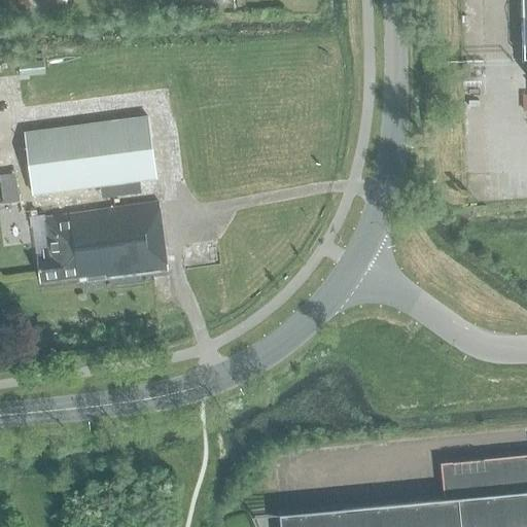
[(19,64),(20,76),(44,74),(43,62),(19,64)]
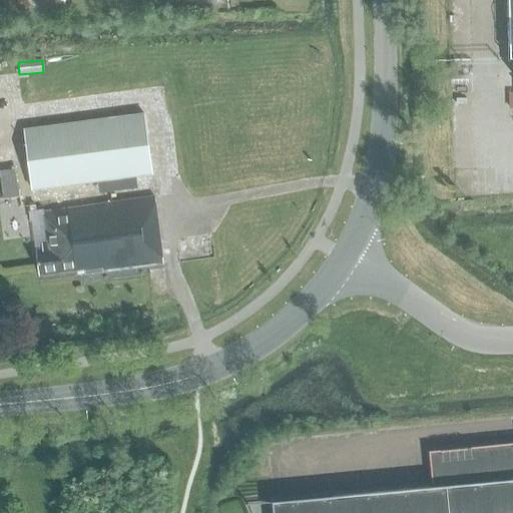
[(150,174),(142,114),(24,130),(32,190),(150,174)]
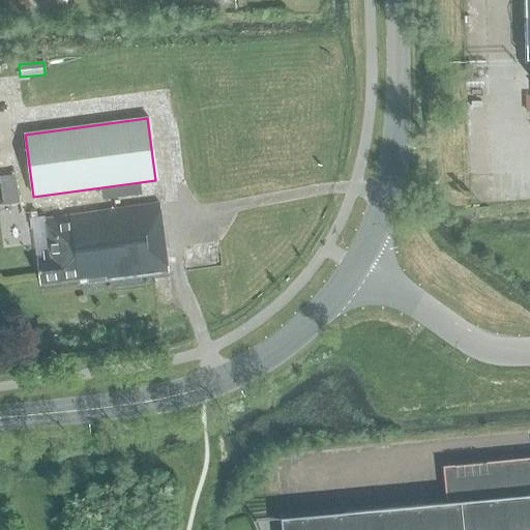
[(24,199),(18,172),(3,175),(9,202),(24,199)]
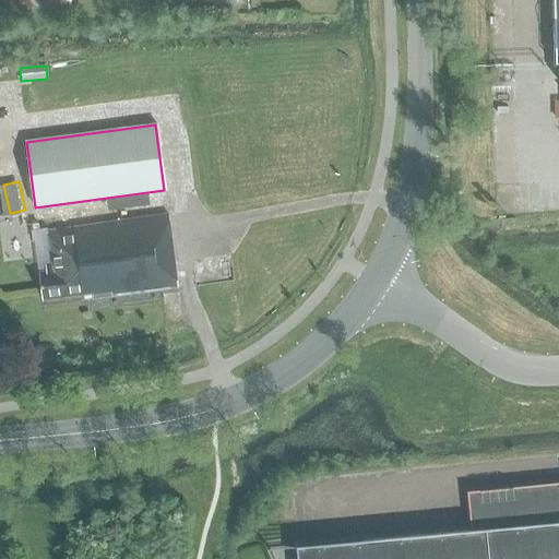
[(38,273),(42,300),(92,294),(92,299),(177,287),(167,216),(46,232),(50,265),(38,266),(38,273)]
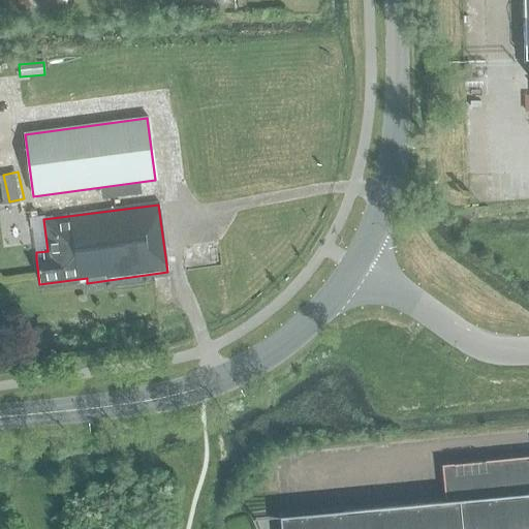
[(528,528),(528,458),(441,466),(444,502),(280,518),(281,528),(528,528)]
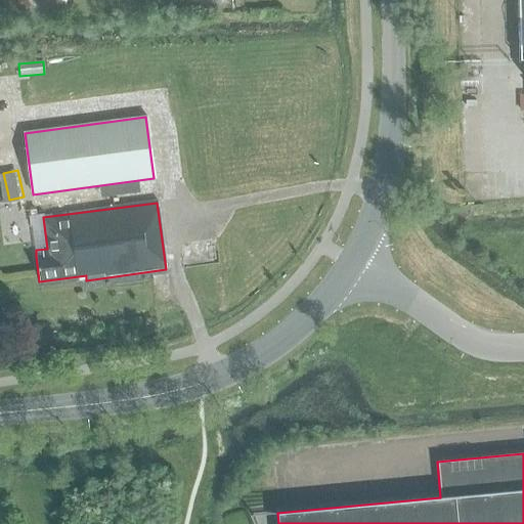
All buildings are outlined.
